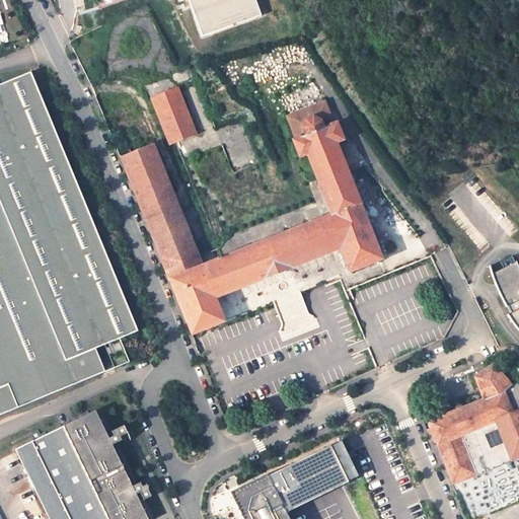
[(254,0),(188,0),(202,38),(261,15),(254,0)]
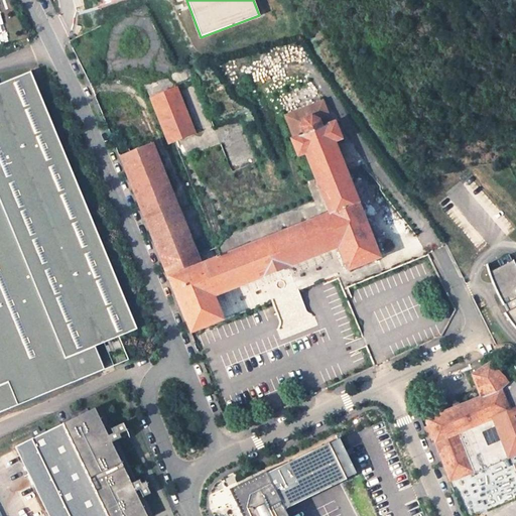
[(0,416),(108,370),(99,346),(140,330),(32,72),(0,84),(0,416)]
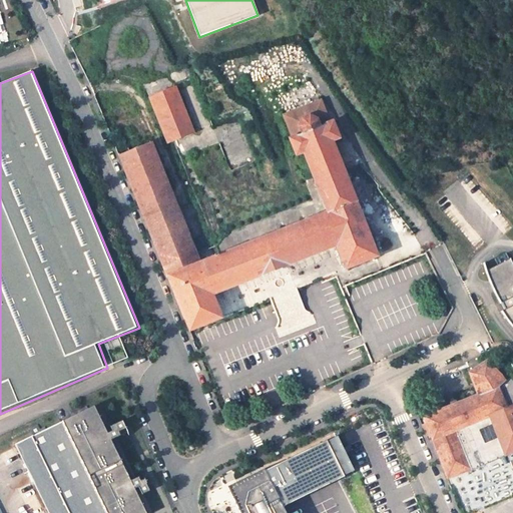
[(194,132),(176,87),(149,97),(167,143),(194,132)]
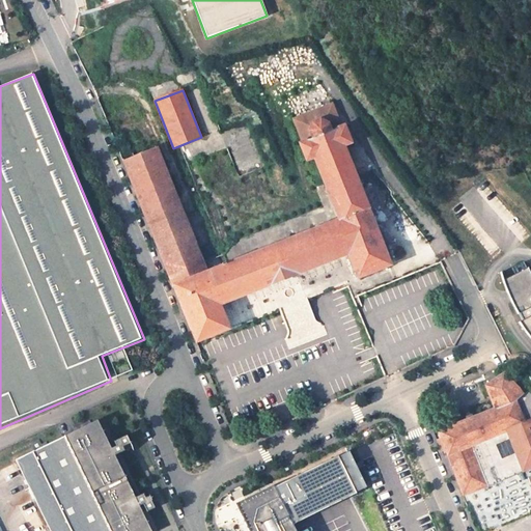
[(158,147),(123,161),(196,342),(200,340),(229,329),(223,313),(219,305),(347,254),(351,262),(357,278),(391,264),(353,168),(344,146),(352,144),(344,126),(341,127),(333,105),(294,119),(303,141),(299,143),(307,162),(314,159),(339,220),(207,272),(158,147)]
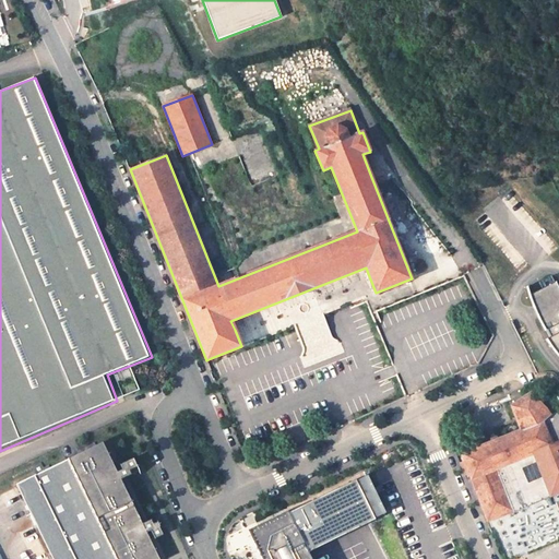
[(230,321),(235,330),(369,276),(366,268),(230,321)]
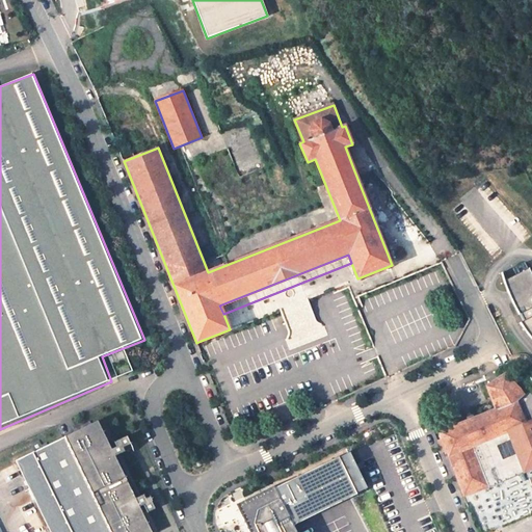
[(531,278),(528,270),(504,283),(510,303),(519,319),(520,318),(523,325),(519,326),(531,343),(531,278)]
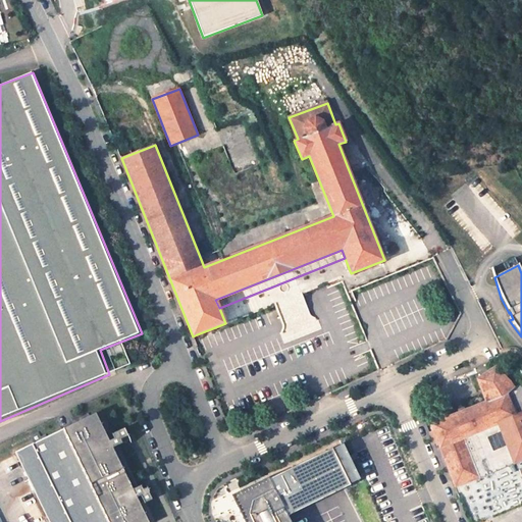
[(412,330),(420,350),(437,343),(429,323),(412,330)]
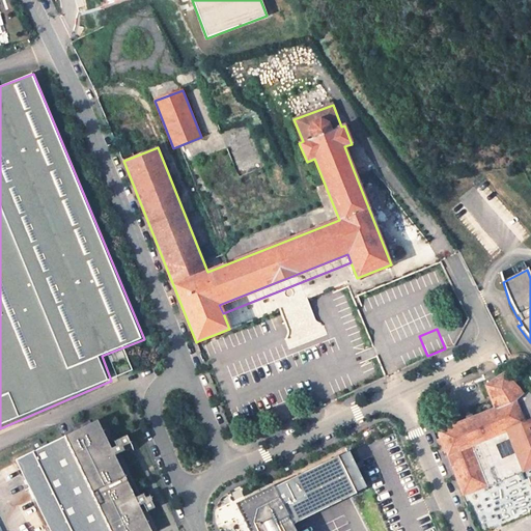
[(200,340),(196,342),(212,381),(216,379),(200,340)]
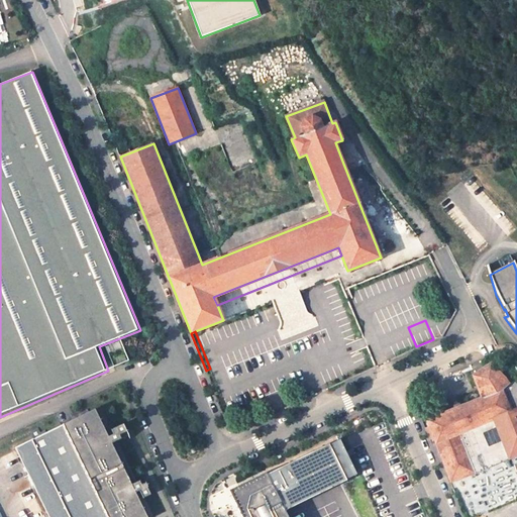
[(434,440),(450,483),(475,473),(510,456),(495,419),(511,412),(502,391),(509,384),(505,379),(490,364),(473,375),(482,397),(426,420),(428,425),(434,440)]
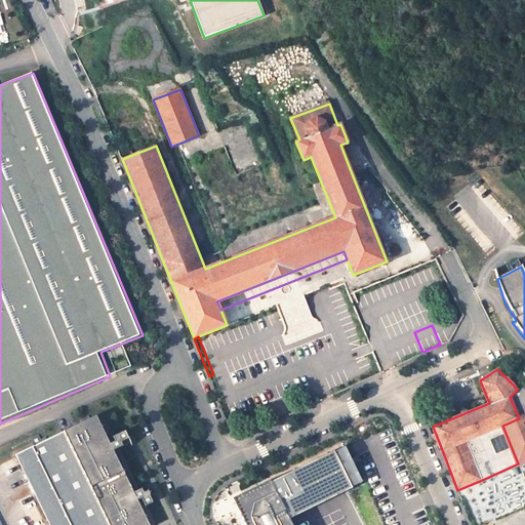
[(95,415),(15,454),(49,524),(148,524),(136,500),(132,492),(113,451),(109,444),(95,415)]
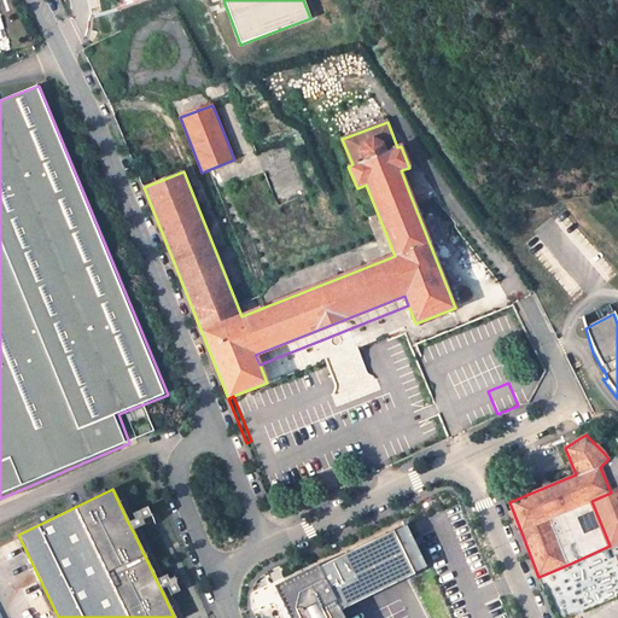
[(617,489),(592,501),(610,546),(614,555),(617,553),(617,489)]
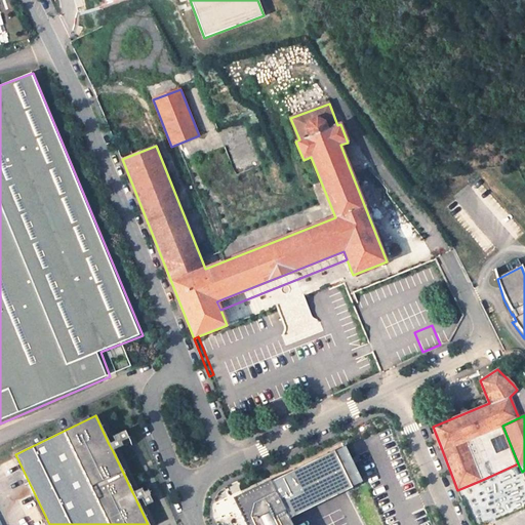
[(125,430),(113,436),(116,441),(116,443),(127,438),(128,437),(125,430)]
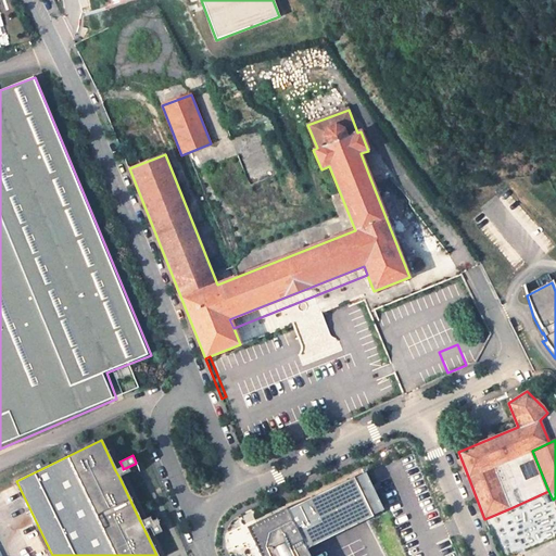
[(467,474),(460,457),(456,459),(463,475),(467,474)]
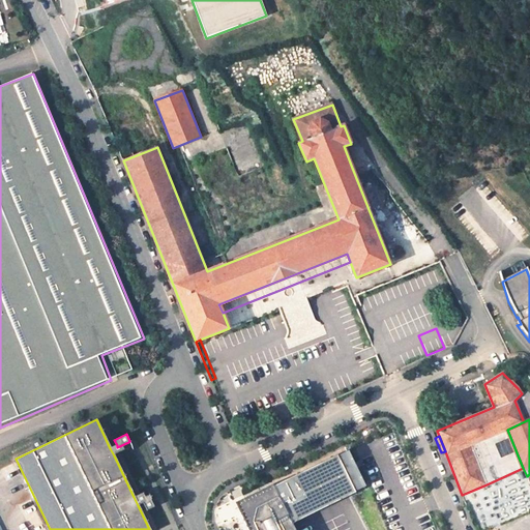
[(117,445),(110,448),(114,455),(131,447),(128,442),(117,447),(117,445)]
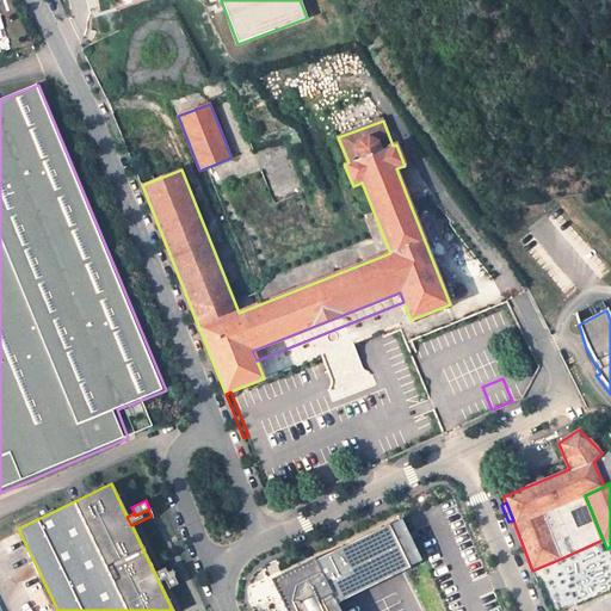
[(388,519),(315,554),(337,599),(409,565),(388,519)]
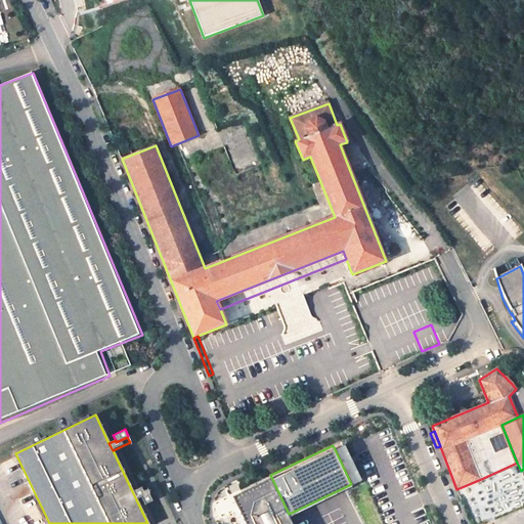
[(270,475),(232,493),(247,523),(293,523),(289,514),(270,475)]
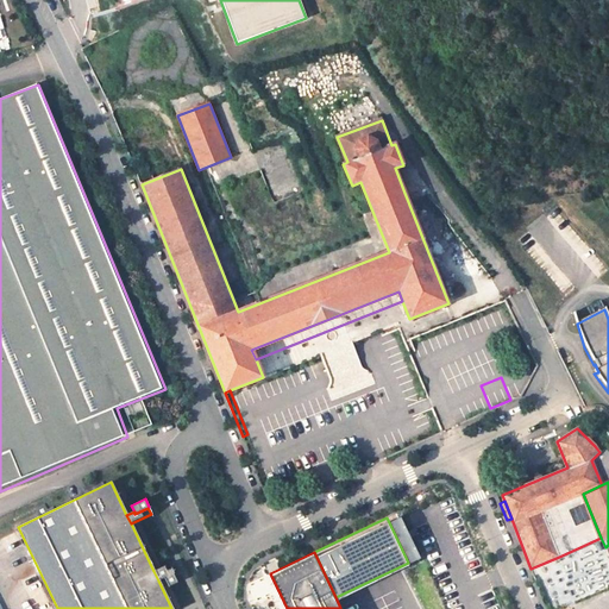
[(563,565),(559,557),(531,569),(534,577),(563,565)]
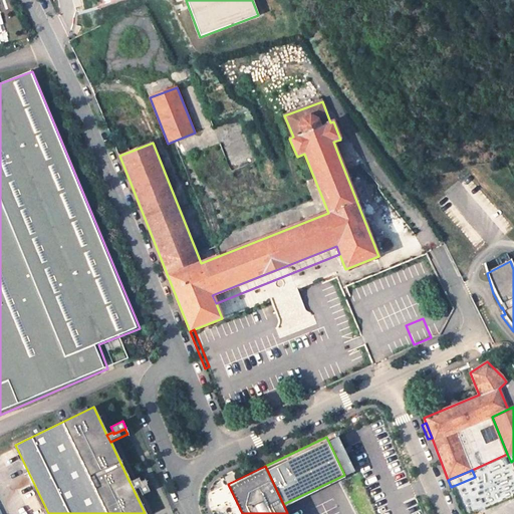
[(139,478),(130,482),(134,490),(139,488),(137,483),(141,481),(139,478)]
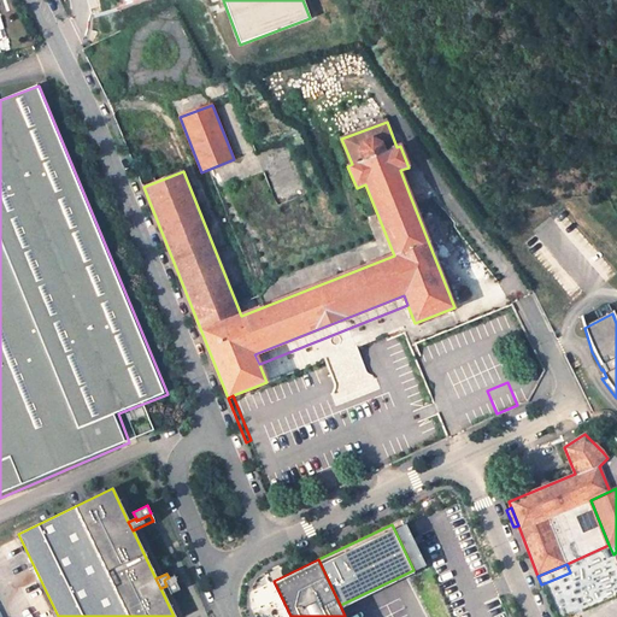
[(169,577),(164,580),(166,586),(171,595),(181,589),(175,575),(169,577)]
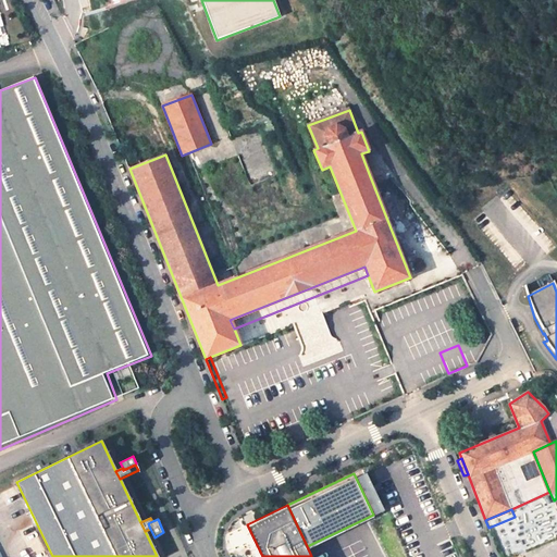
[(551,530),(524,541),(527,546),(554,536),(551,530)]
